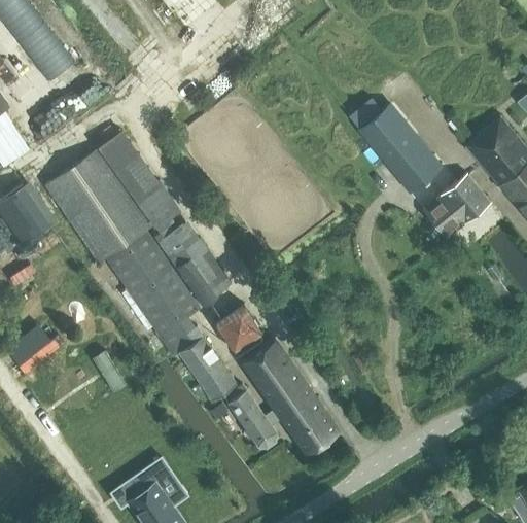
[(441,168),(390,106),(360,131),(410,193),(441,168)]
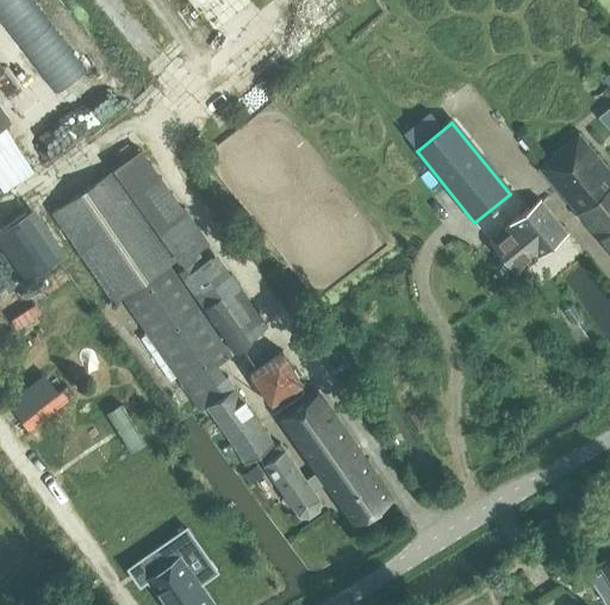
[(609,174),(579,137),(540,172),(571,206),(576,212),(609,253),(609,174)]
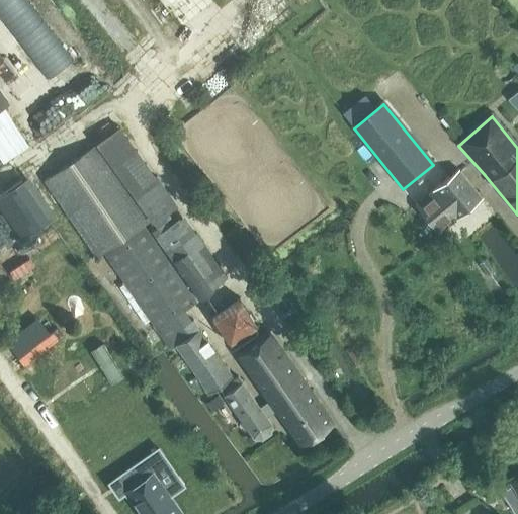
[(109,125),(88,140),(93,148),(96,145),(150,222),(156,231),(152,234),(156,239),(175,226),(169,217),(179,209),(157,178),(156,179),(120,129),(114,134),(109,125)]
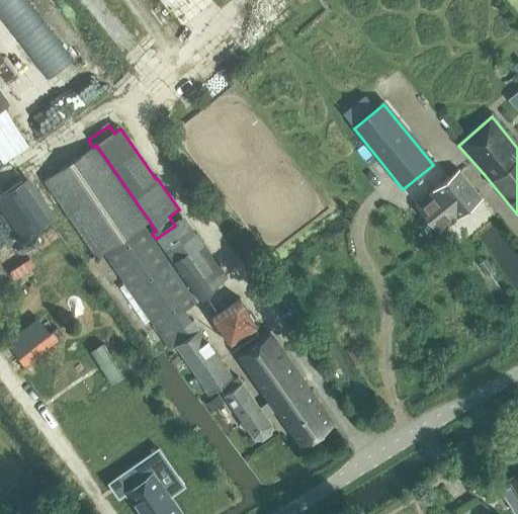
[(93,148),(45,181),(98,258),(104,254),(170,349),(174,347),(207,395),(218,389),(232,378),(198,331),(197,331),(184,312),(195,304),(142,227),(150,222),(96,145),(93,148)]
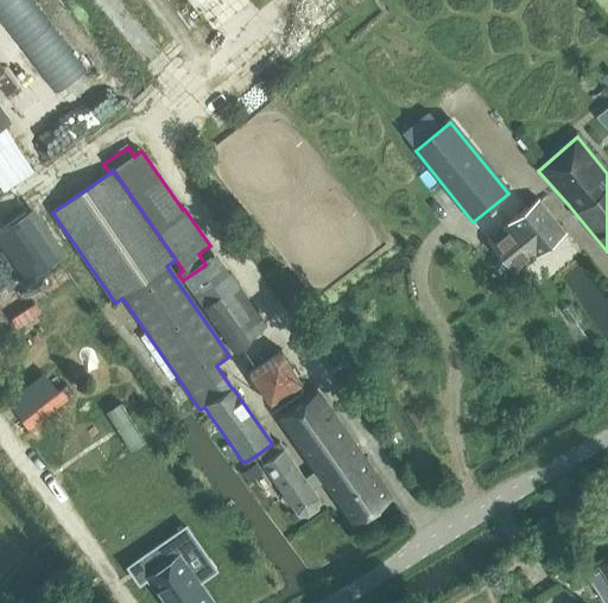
[(500,255),(504,260),(517,275),(537,259),(567,235),(565,234),(565,235),(539,202),(525,213),(489,242),(500,255)]
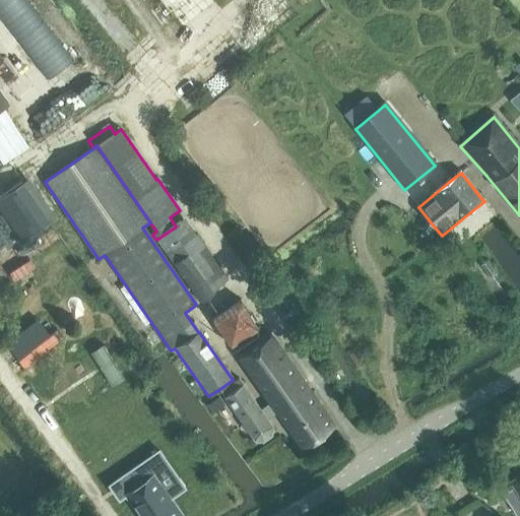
[(0,198),(0,208),(23,243),(31,237),(50,223),(31,197),(22,184),(0,198)]
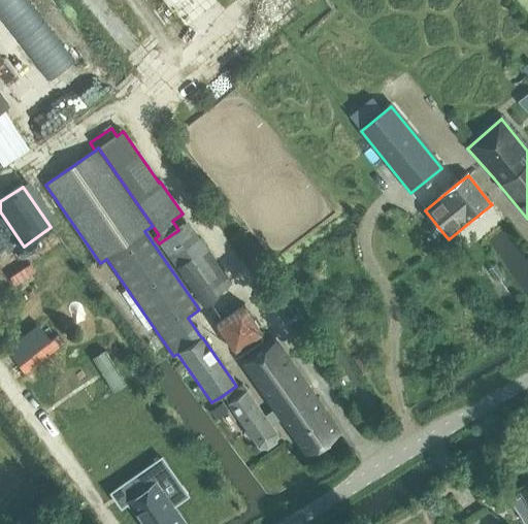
[(178,230),(159,243),(201,307),(233,286),(190,223),(178,230)]
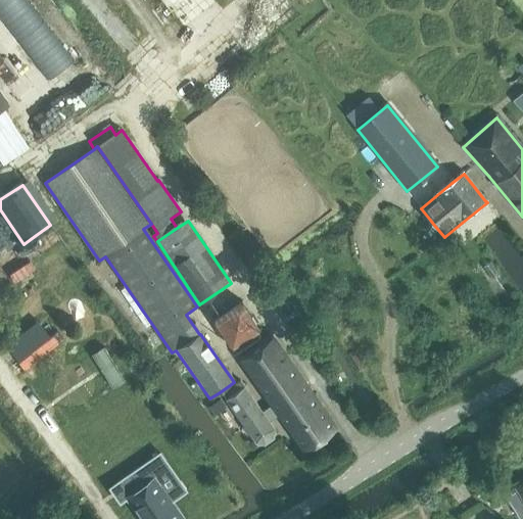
[(241,302),(212,322),(233,350),(262,331),(241,302)]
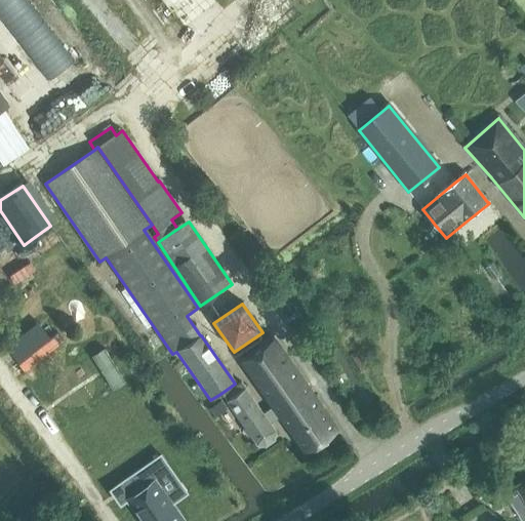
[(274,339),(241,362),(273,408),(268,411),(274,421),(279,417),(304,452),(336,431),(274,339)]
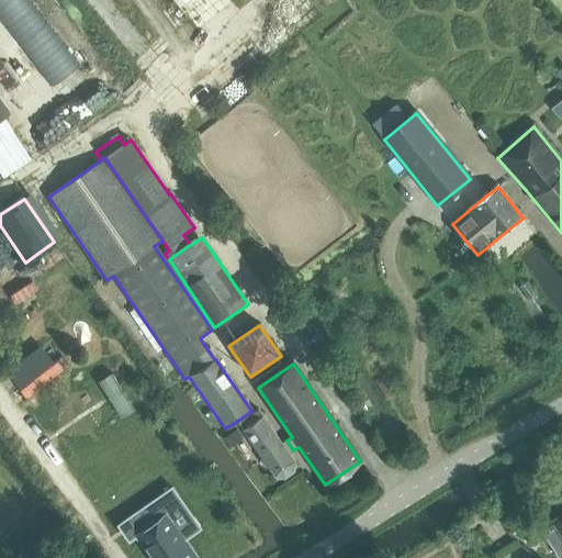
[(251,411),(236,422),(261,459),(259,460),(265,469),(268,467),(274,477),(284,478),(293,472),(294,462),(288,455),(293,450),(287,441),(281,445),(256,408),(251,411)]
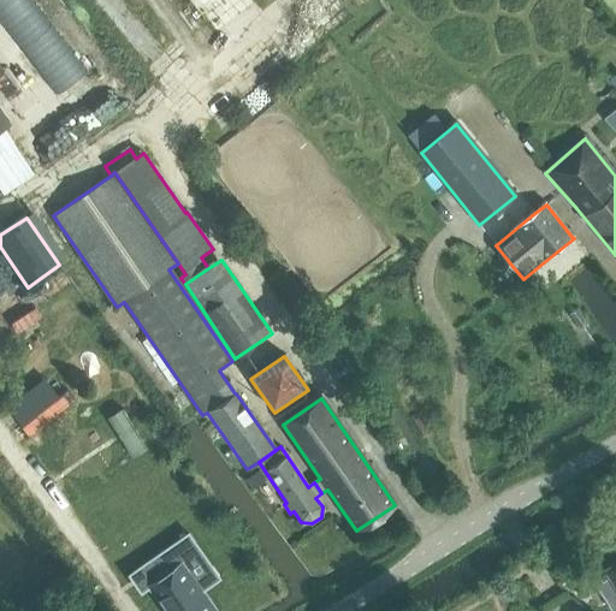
[(170,571),(155,580),(172,610),(218,610),(202,580),(220,570),(200,534),(161,555),(170,571)]
